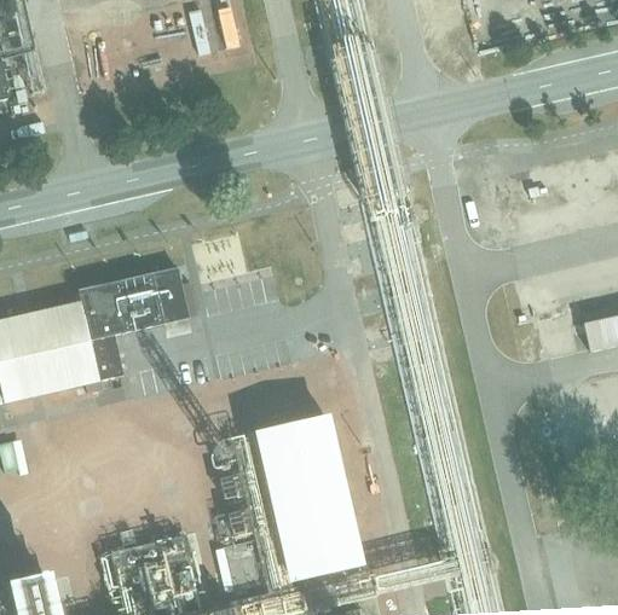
[(10,0),(12,9),(7,15),(4,16),(3,9),(0,9),(0,51),(7,88),(19,86),(5,22),(11,21),(16,12),(34,92),(46,90),(24,0),(10,0)]
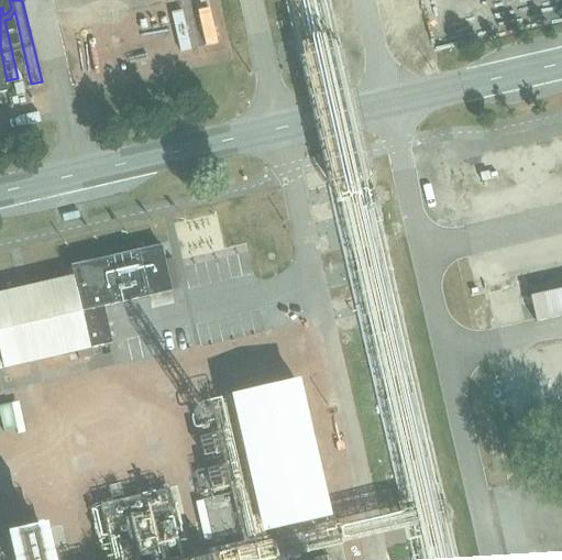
[(73,264),(75,272),(0,289),(0,347),(4,366),(45,357),(47,363),(77,355),(76,349),(79,349),(80,357),(95,353),(94,346),(112,340),(105,304),(173,288),(162,243),(73,264)]
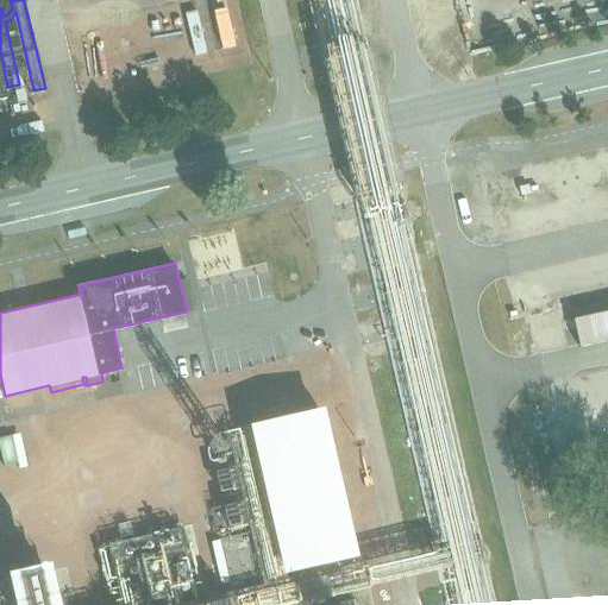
[(578,339),(607,333),(607,300),(572,307),(578,339)]
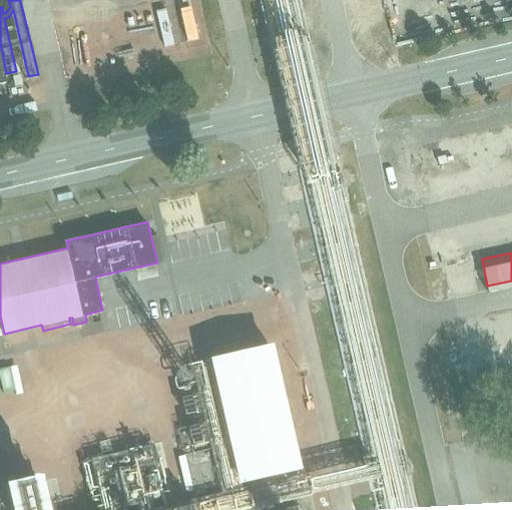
[(240,483),(304,469),(275,343),(211,357),(240,483)]
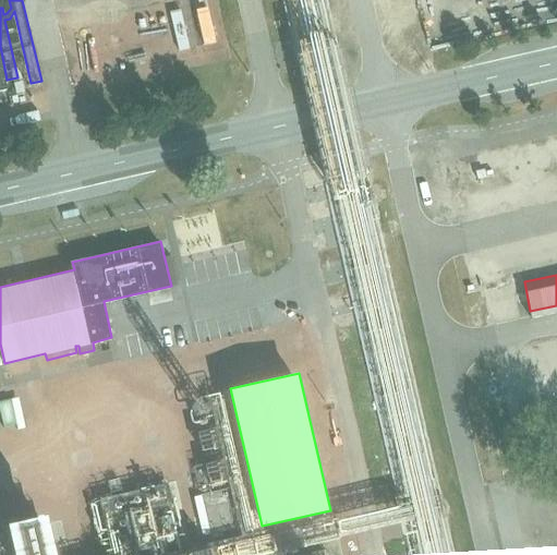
[(56,554),(47,516),(8,526),(14,554),(328,554),(327,547),(299,554),(286,554),(285,549),(340,537),(339,534),(409,518),(406,504),(287,530),(286,525),(263,530),(229,388),(209,394),(210,398),(192,402),(195,418),(215,414),(217,426),(198,432),(205,462),(194,465),(201,487),(202,490),(204,490),(205,491),(207,490),(209,489),(209,486),(210,484),(213,484),(213,485),(230,481),(242,534),(186,545),(176,501),(167,502),(164,484),(101,497),(112,545),(104,547),(104,554),(56,554)]
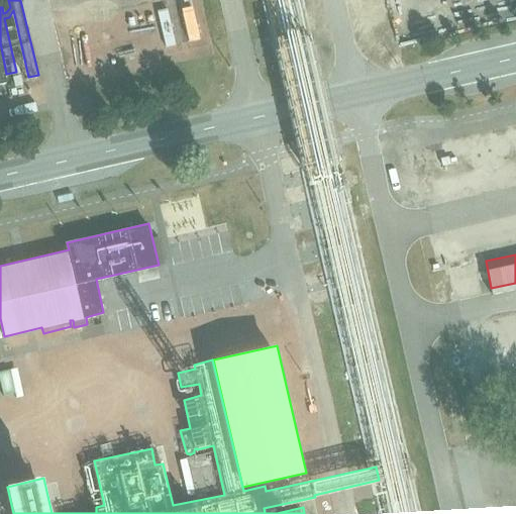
[(211,451),(181,458),(189,494),(219,487),(211,451)]
